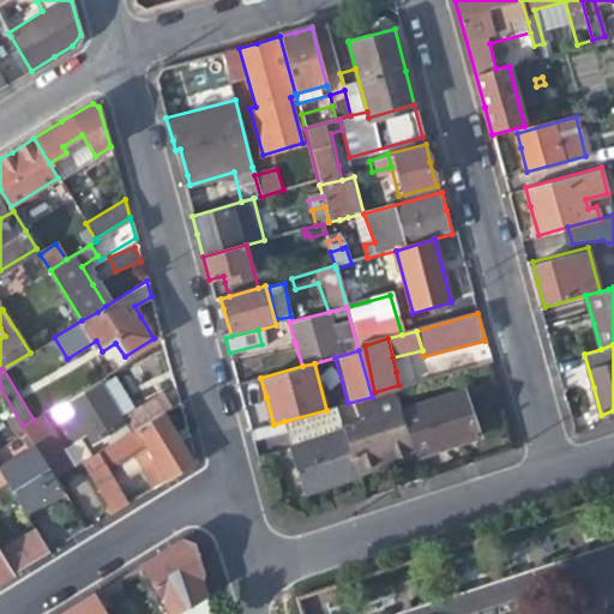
[(114,377),(102,384),(125,422),(125,423),(130,432),(137,427),(163,413),(170,408),(163,393),(134,410),(127,398),(114,377)]
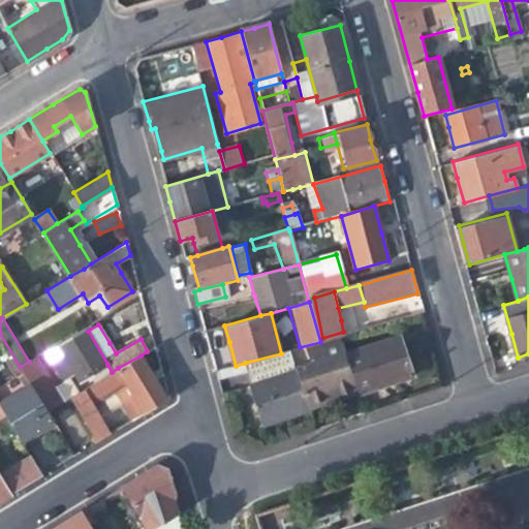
[(81,380),(107,365),(107,364),(88,331),(88,330),(60,347),(65,355),(53,363),(63,380),(75,373),(81,380)]
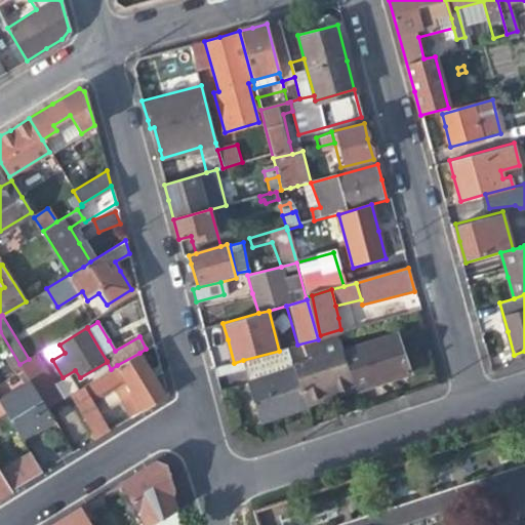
[(353,392),(353,390),(340,352),(335,334),(318,339),(297,345),(285,349),(305,408),(328,400),(353,392)]
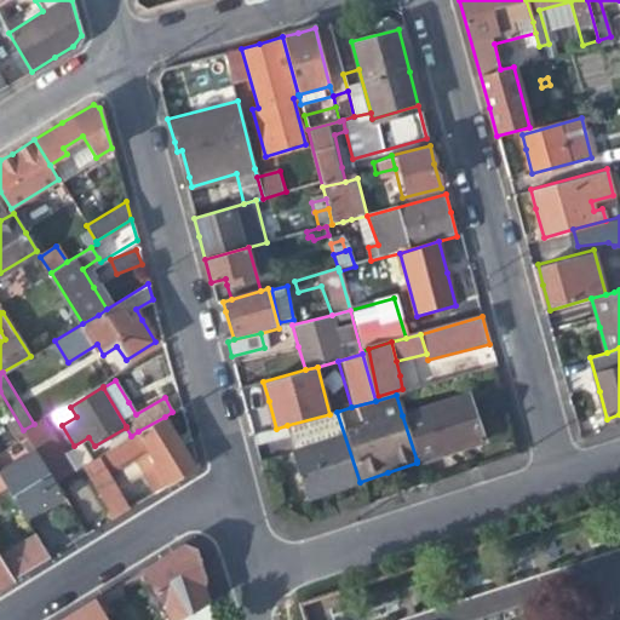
[(466,395),(402,415),(417,460),(460,446),(481,440),(466,395)]
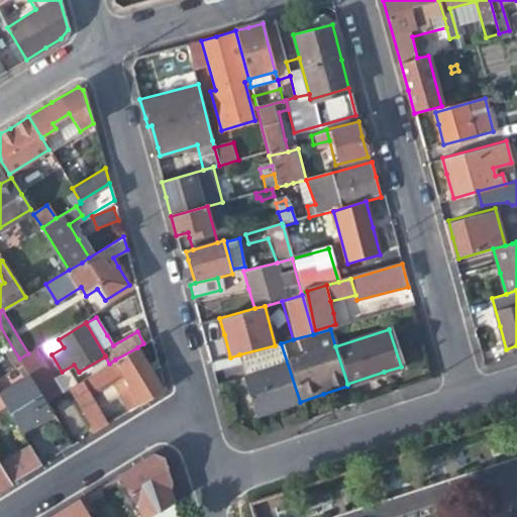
[(276,410),(300,402),(281,343),(275,345),(239,354),(245,377),(243,378),(253,413),(267,408),(275,406),(276,410)]
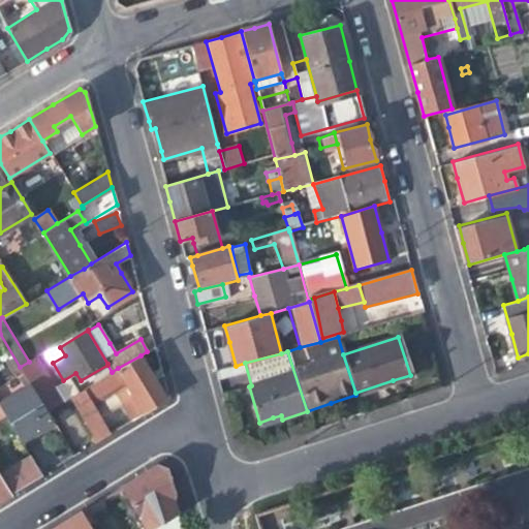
[(39,354),(29,362),(20,367),(32,386),(48,411),(67,400),(39,354)]
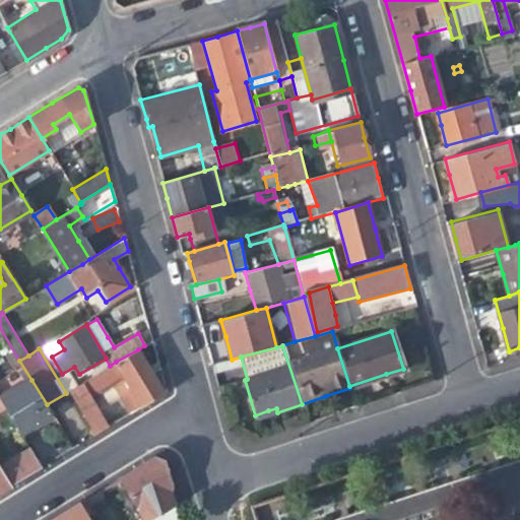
[(141,406),(164,393),(150,371),(138,349),(116,362),(110,366),(83,382),(91,396),(125,377),(141,406)]
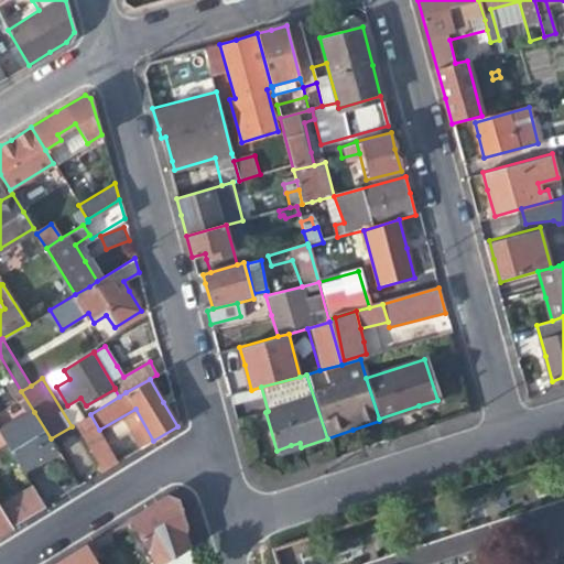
[(239,410),(264,407),(261,389),(237,393),(239,410)]
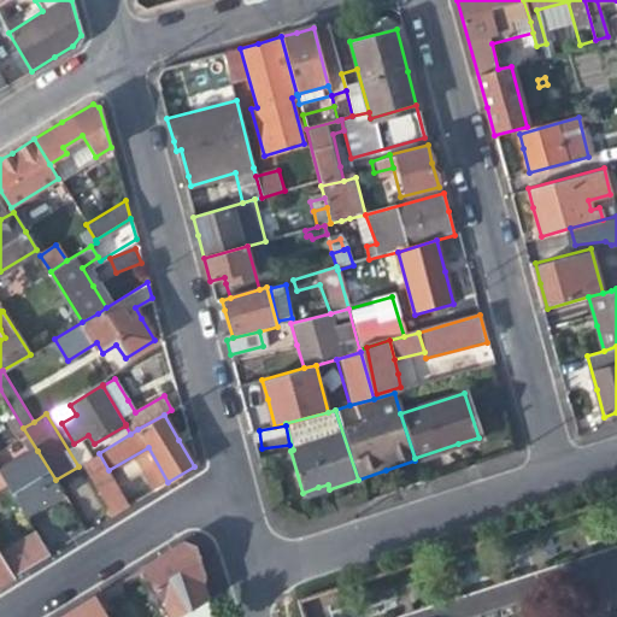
[(62,492),(56,480),(37,451),(0,474),(0,475),(5,485),(24,516),(43,504),(62,492)]
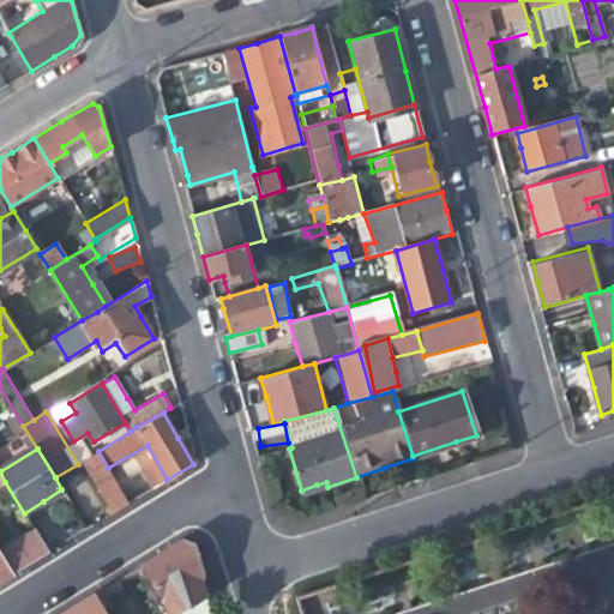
[(100,491),(115,481),(108,468),(98,451),(83,461),(100,491)]
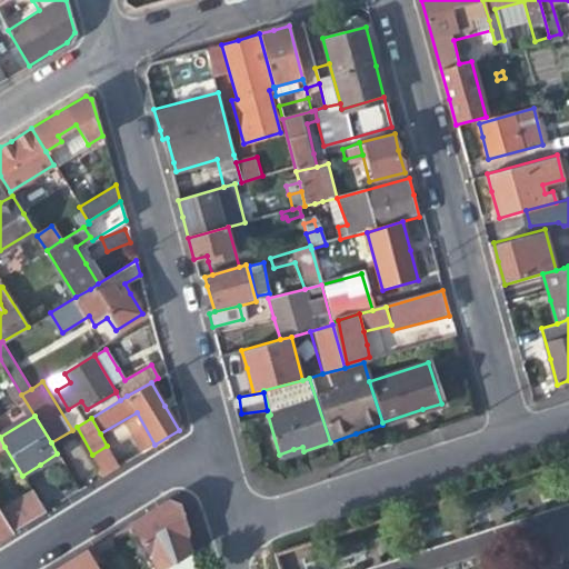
[(119,466),(107,446),(92,455),(105,475),(119,466)]
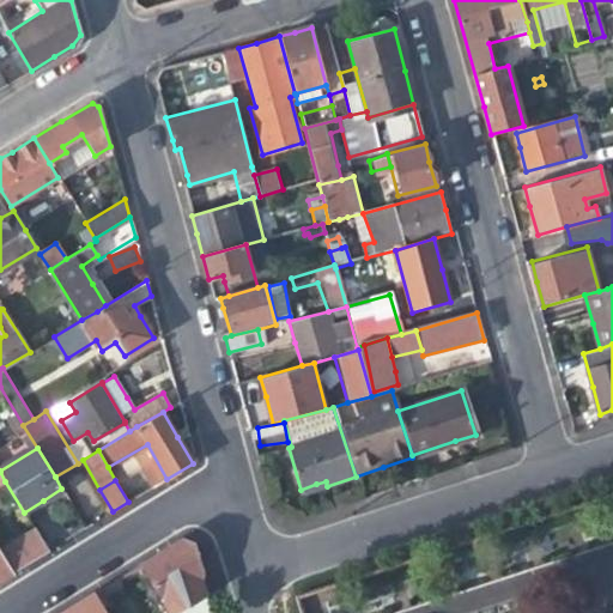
[(35,529),(0,550),(0,557),(11,575),(26,564),(47,552),(35,529)]
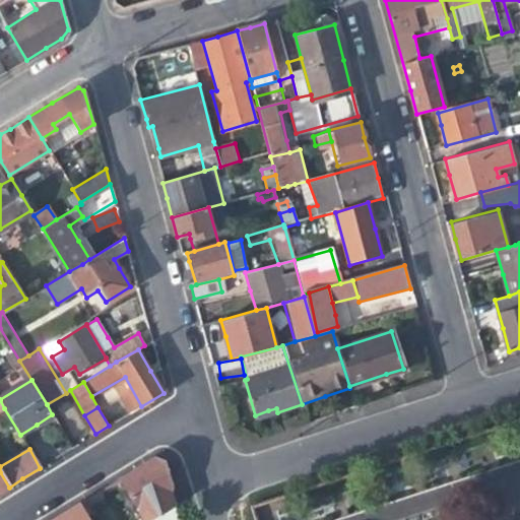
[(138,506),(170,489),(173,484),(165,461),(154,456),(119,477),(138,506)]
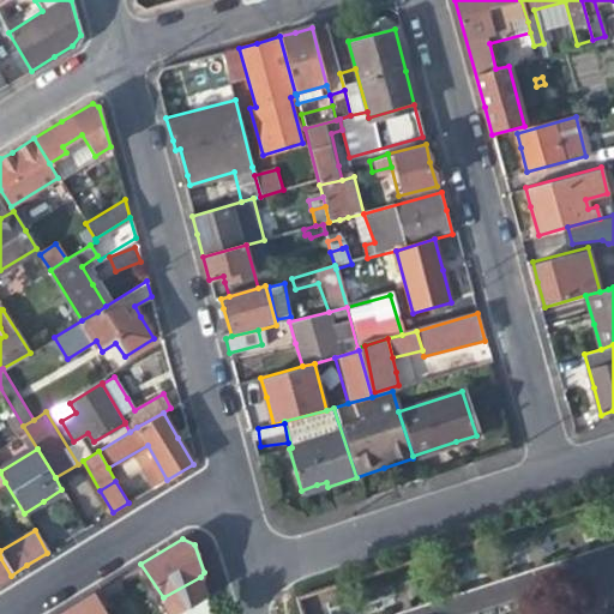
[(0,582),(11,576),(0,558),(0,582)]
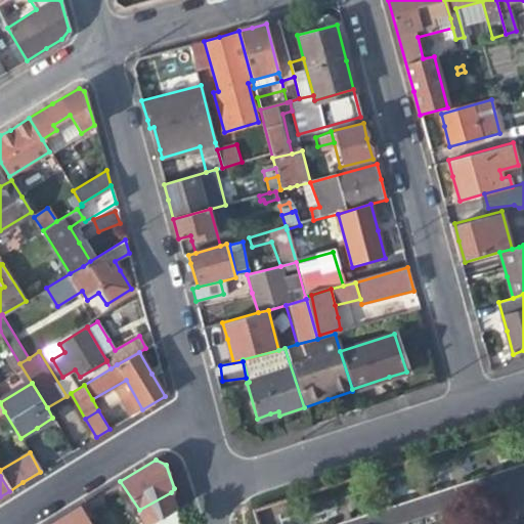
[(174,491),(139,510),(147,523),(163,516),(179,506),(174,491)]
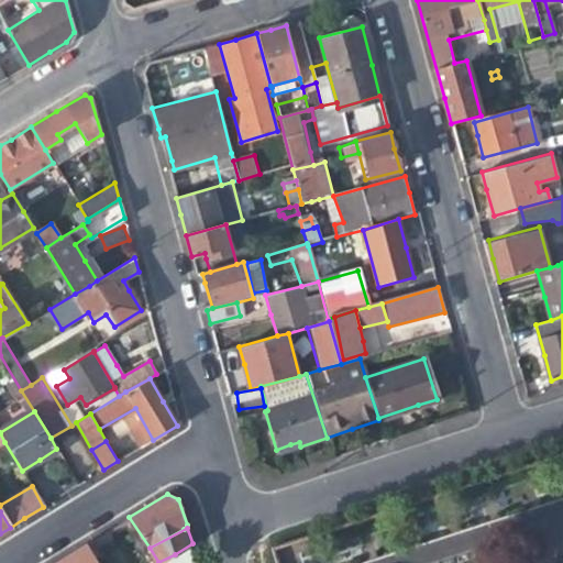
[(98,562),(86,543),(68,555),(55,562),(98,562)]
